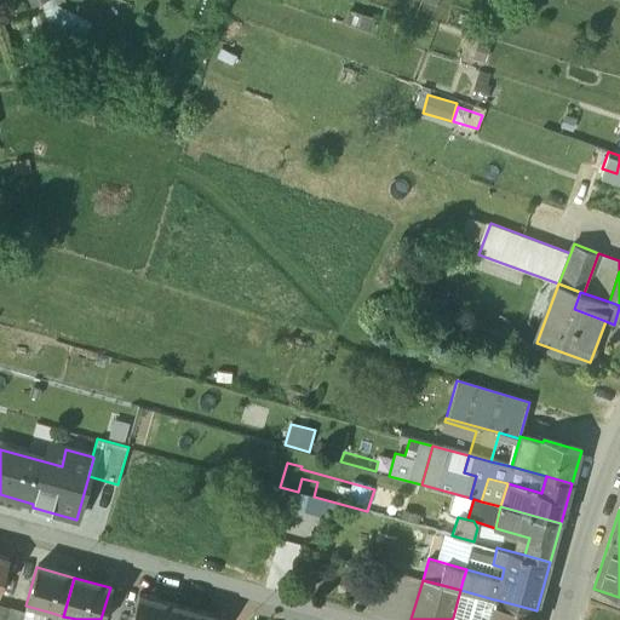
[(172,619),(177,606),(138,593),(130,619),(172,619)]
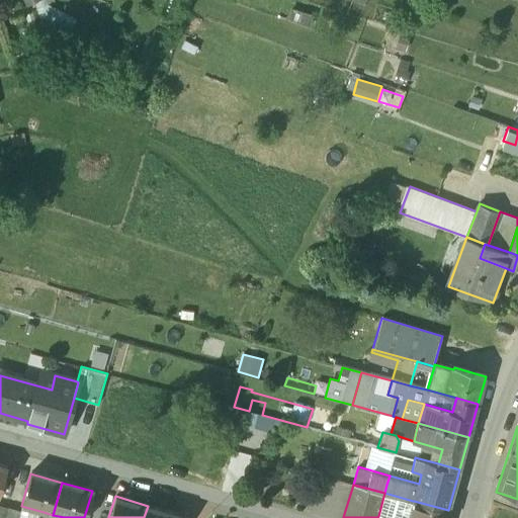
[(414,501),(413,501),(408,517),(386,517),(378,516),(377,517),(445,517),(448,510),(414,501)]
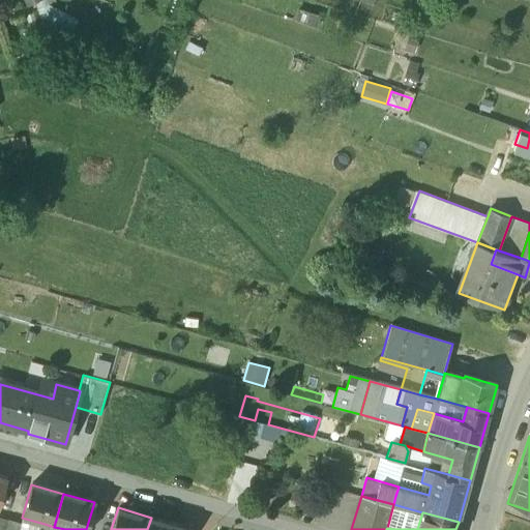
[(0,529),(6,529),(9,520),(0,517),(0,529)]
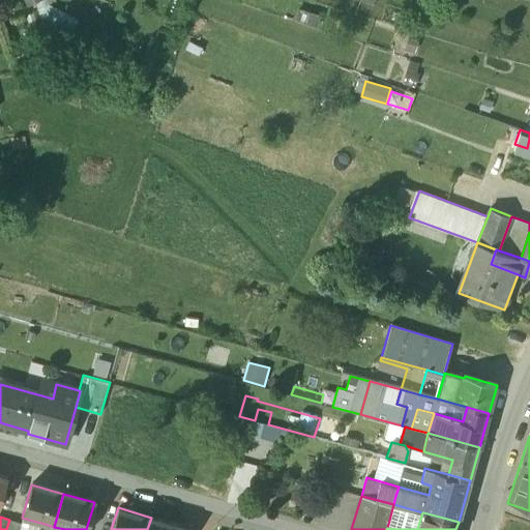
[(42,529),(45,524),(22,518),(23,523),(9,520),(6,529),(42,529)]
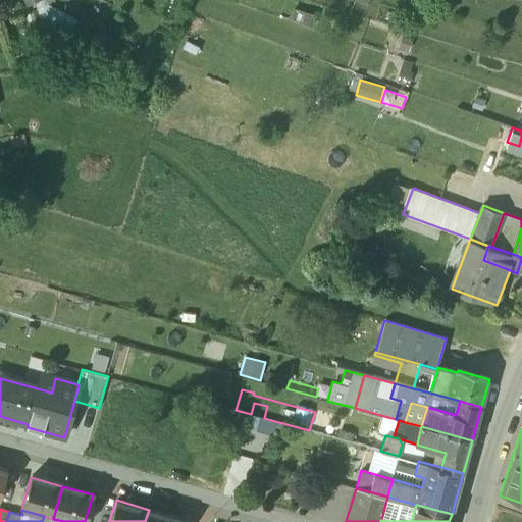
[(178,521),(180,518),(149,510),(145,521),(178,521)]
